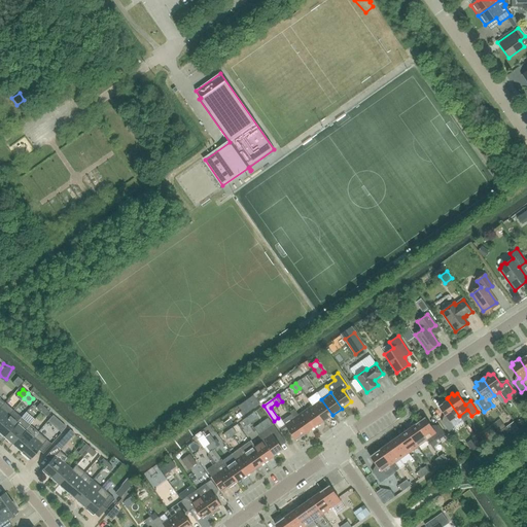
[(450,422),(459,416),(447,398),(446,399),(440,401),(441,405),(438,407),(446,418),(441,421),(449,432),(454,428),(450,422)]
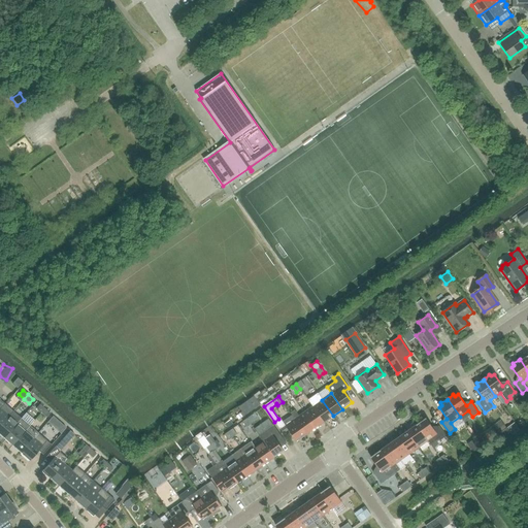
[(324,422),(333,416),(322,400),(312,406),(324,422)]
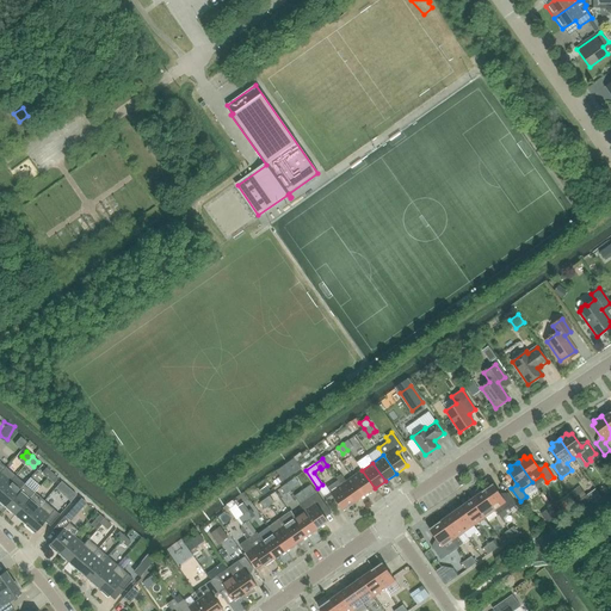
[(0,492),(14,476),(5,468),(0,473),(0,492)]
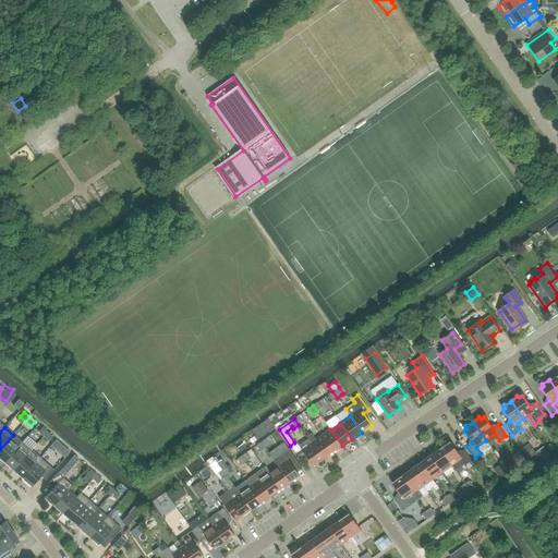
[(44,437),(47,433),(41,427),(38,432),(44,437)]
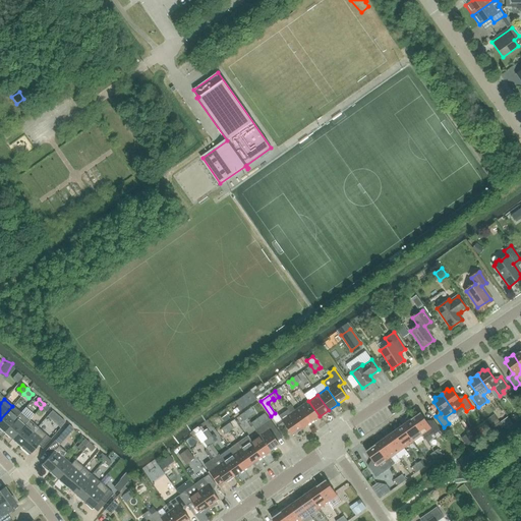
[(310,423),(320,416),(308,401),(299,407),(310,423)]
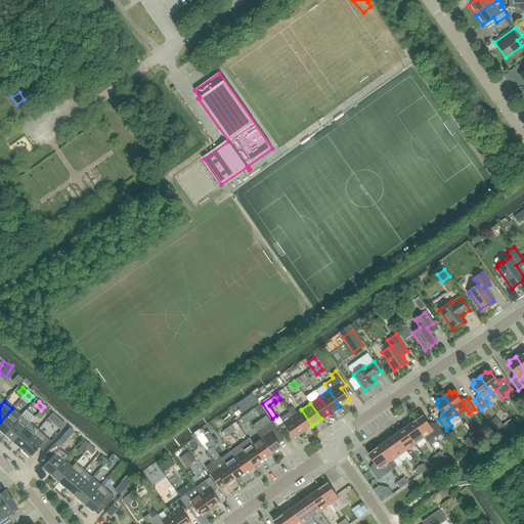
[(44,406),(41,410),(46,415),(49,410),(44,406)]
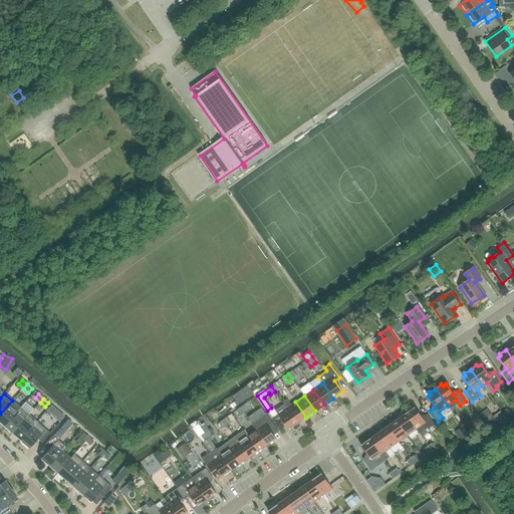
[(295,402),(290,405),(286,400),(282,403),(297,424),(306,418),(295,402)]
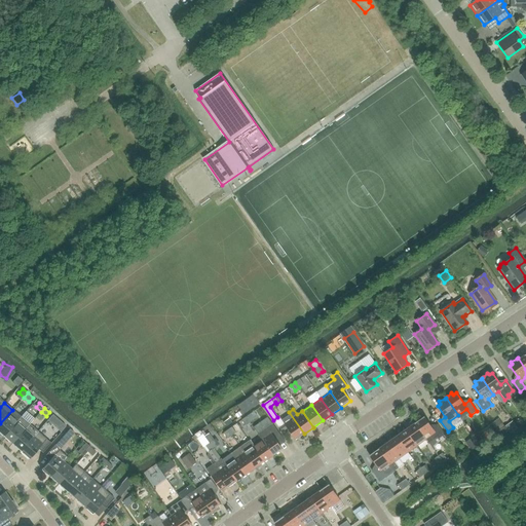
[(0,434),(3,438),(21,417),(12,410),(0,423),(0,434)]
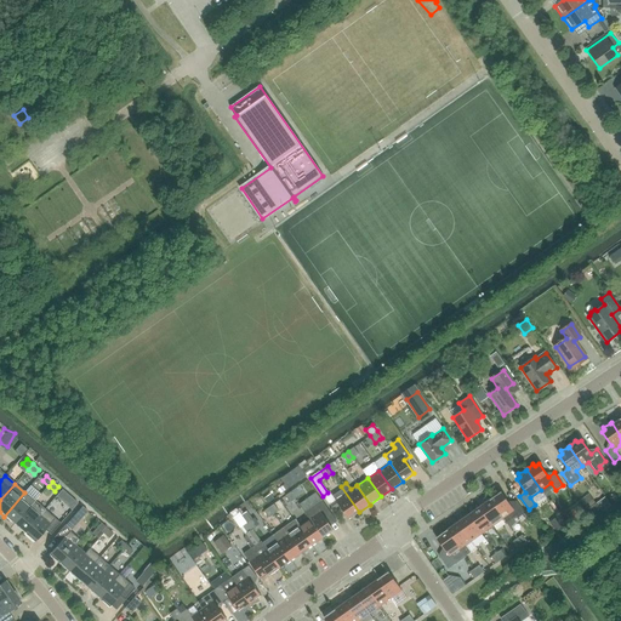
[(348,519),(359,512),(341,486),(342,489),(332,496),(348,519)]
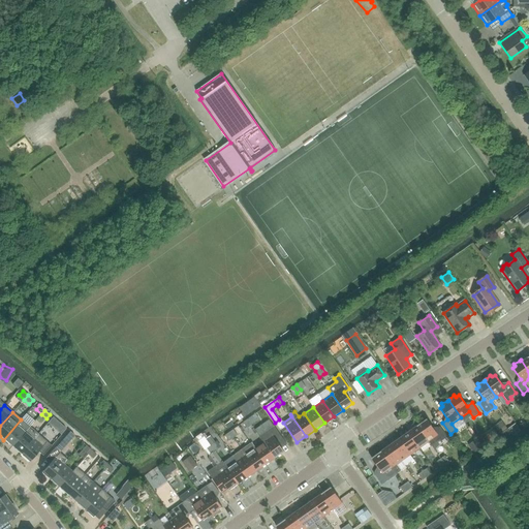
[(11,447),(29,427),(21,419),(3,440),(11,447)]
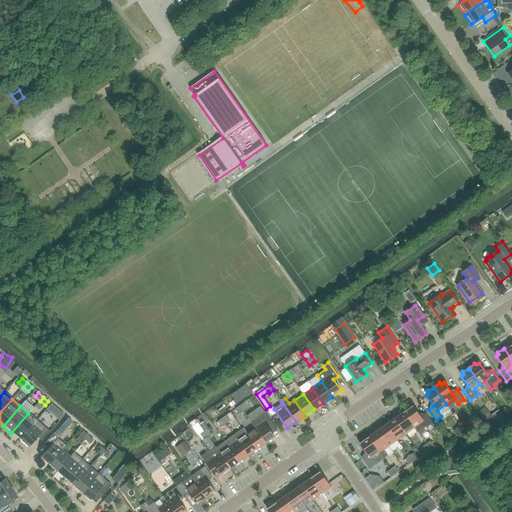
[(415,427),(414,428),(417,431),(425,425),(427,427),(433,423),(426,413),(420,417),(412,406),(404,412),(415,427)]
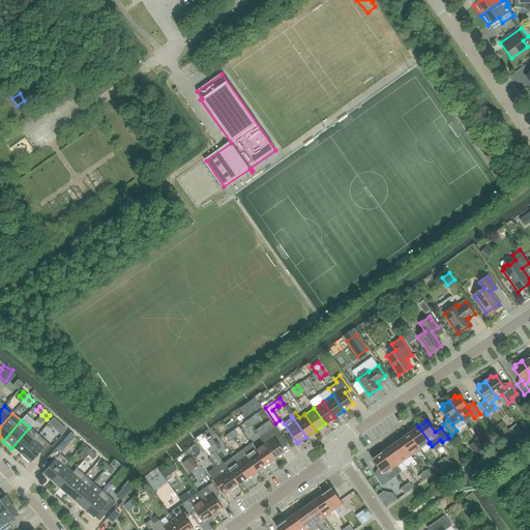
[(264,443),(275,460),(285,452),(276,441),(282,438),(274,427),(259,437),(263,443),(264,443)]
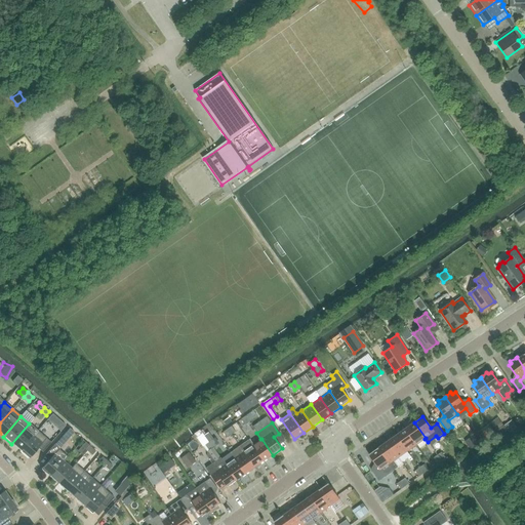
[(416,445),(425,439),(426,438),(414,422),(405,429),(416,445)]
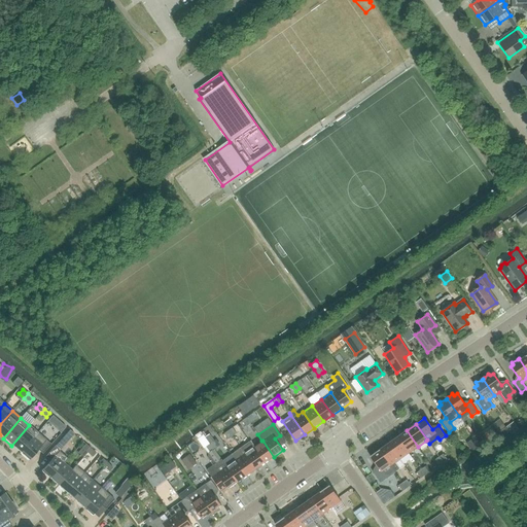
[(21,453),(38,432),(29,425),(11,446),(21,453)]
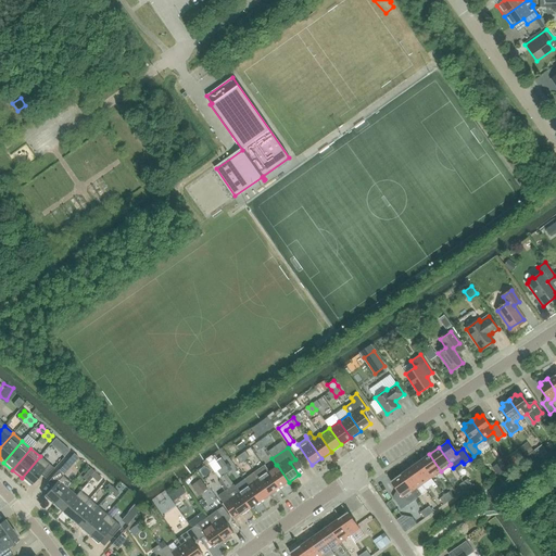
[(244,460),(249,457),(251,456),(247,450),(240,455),(244,460)]
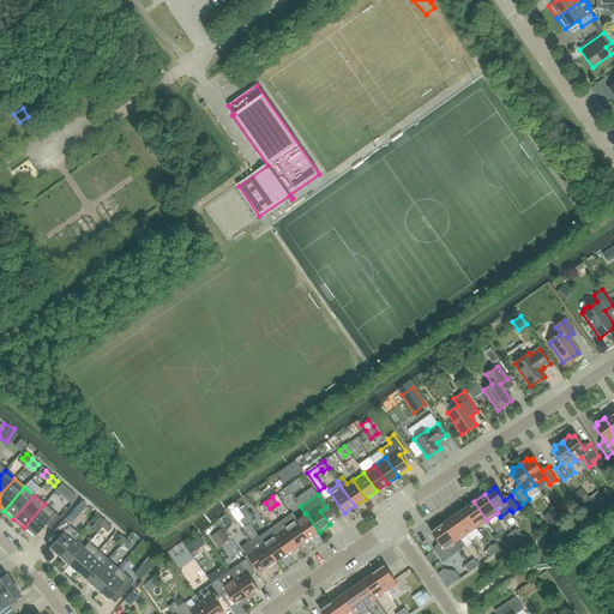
[(476,528),(487,521),(474,501),(463,509),(476,528)]
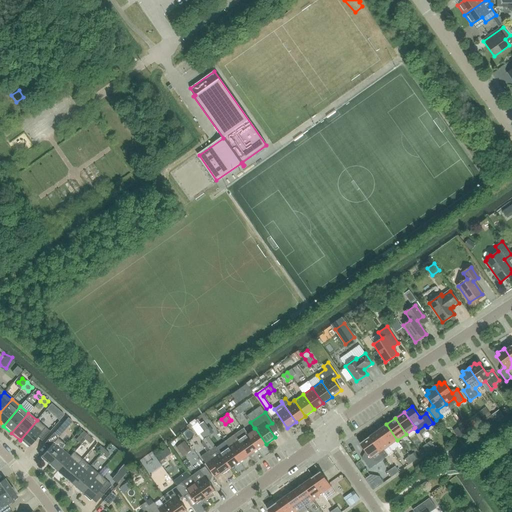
[(37,420),(20,440),(28,447),(37,437),(41,441),(50,432),(37,420)]
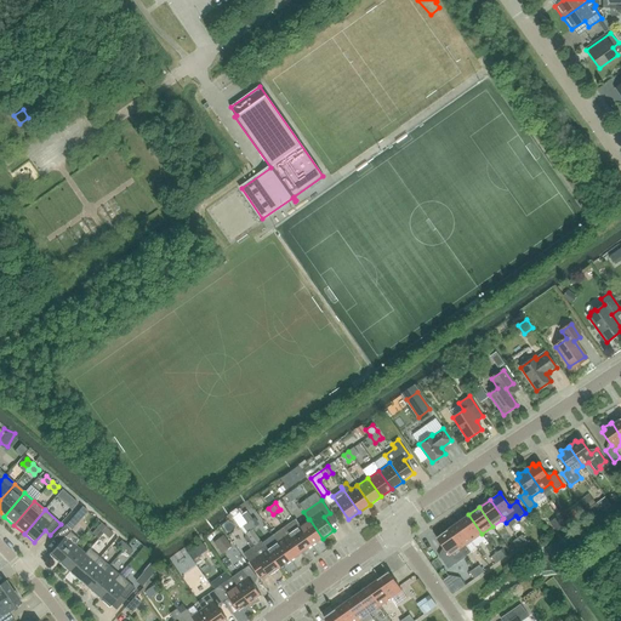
[(471,541),(482,534),(468,514),(457,523),(471,541)]
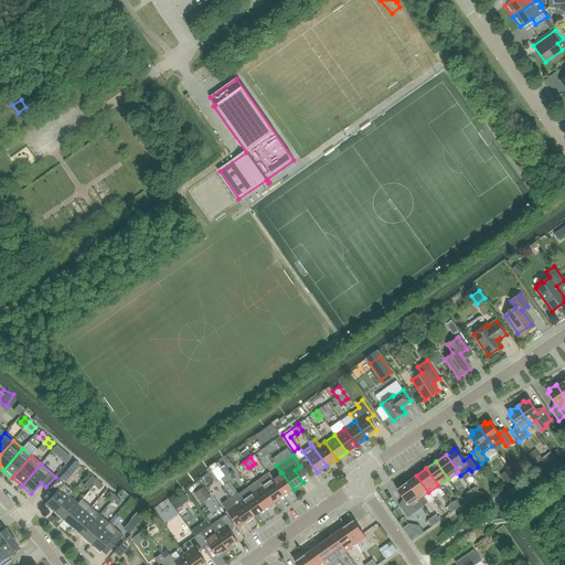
[(284,497),(294,490),(281,472),(280,472),(272,479),(284,497)]
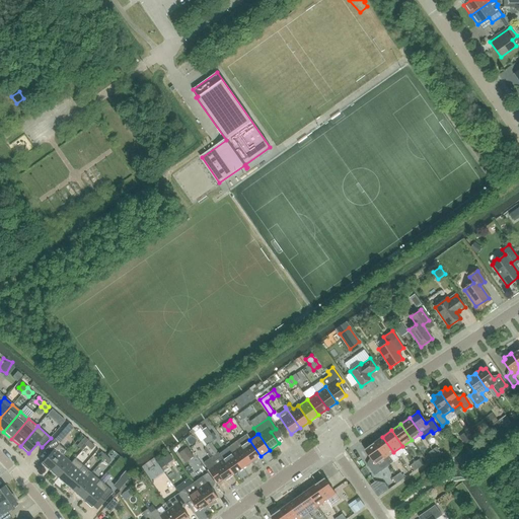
[(249,440),(245,435),(236,441),(240,447),(251,462),(261,456),(249,440)]
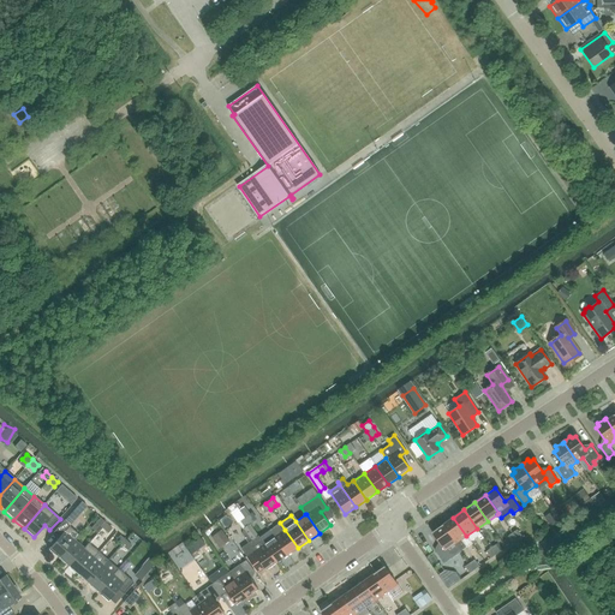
[(101,529),(106,524),(100,518),(95,524),(101,529)]
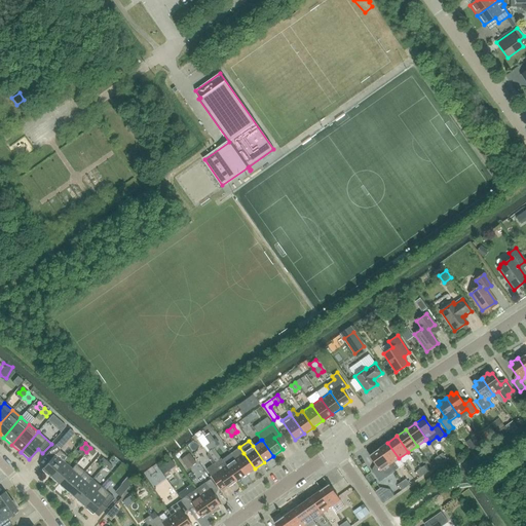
[(395,461),(399,458),(387,443),(378,449),(389,465),(393,471),(399,467),(395,461)]
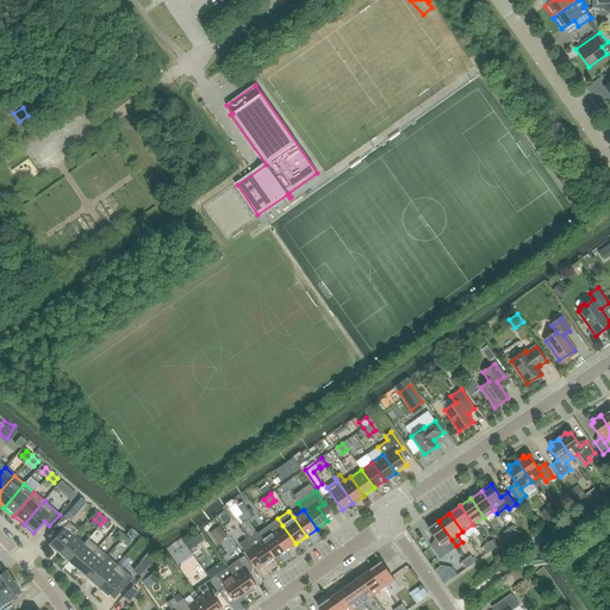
[(73,536),(74,536),(79,531),(62,517),(53,529),(58,534),(48,546),(57,554),(73,536)]
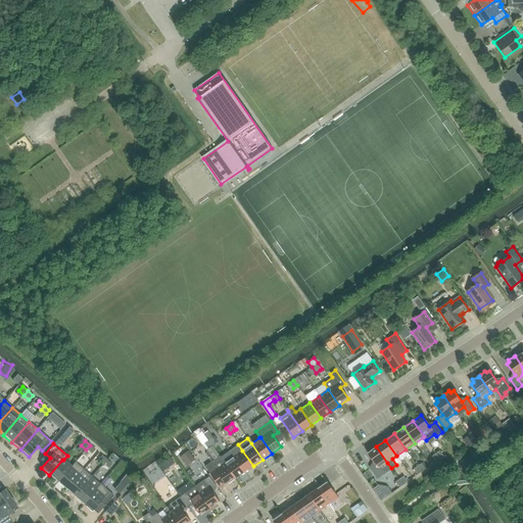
[(238,444),(229,452),(233,457),(244,472),(253,466),(242,450),(238,444)]
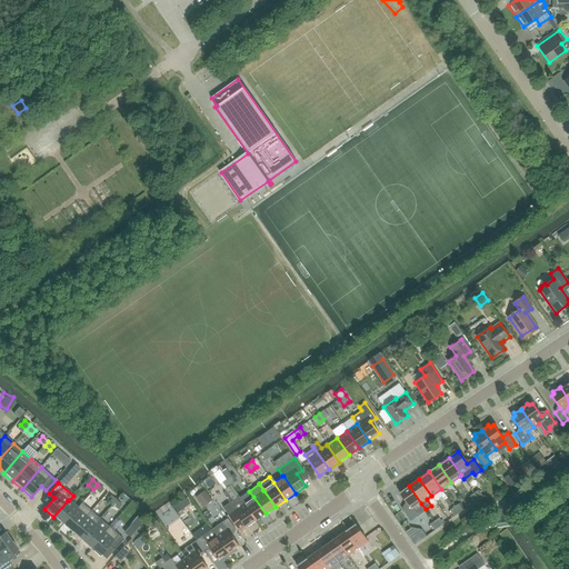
[(98,485),(93,489),(99,493),(103,489),(98,485)]
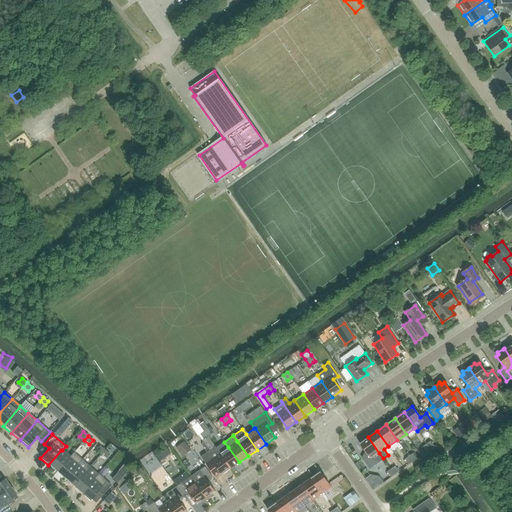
[(368,437),(359,443),(367,455),(362,458),(369,468),(374,465),(379,462),(383,458),(379,453),(368,437)]
